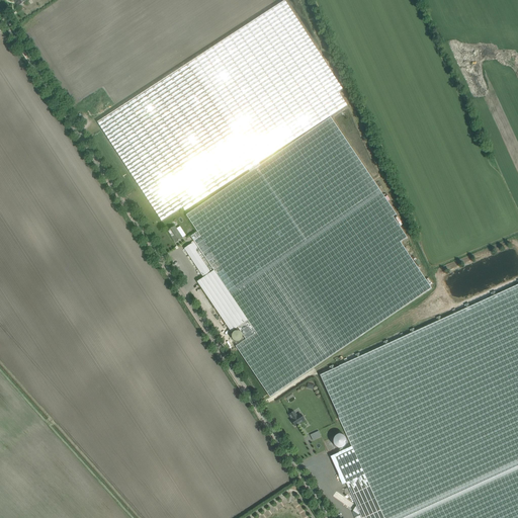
[(342,89),(284,1),(97,122),(161,221),(183,207),(185,210),(347,105),(338,92),(342,89)]
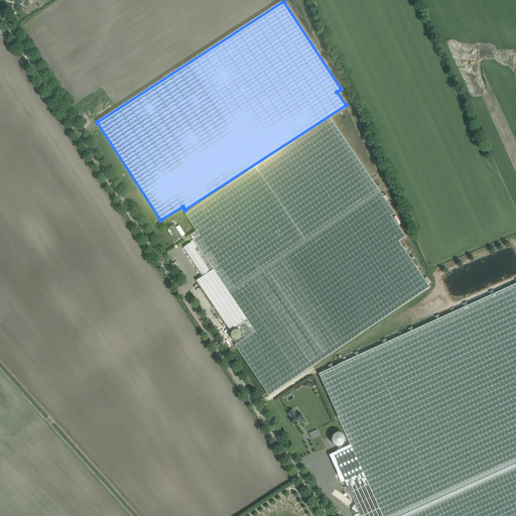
[(391,216),(394,214),(381,194),(330,117),(185,215),(197,231),(190,236),(194,241),(183,248),(203,276),(197,281),(230,331),(237,327),(245,339),(235,345),(269,396),(429,287),(398,241),(405,237),(391,216)]
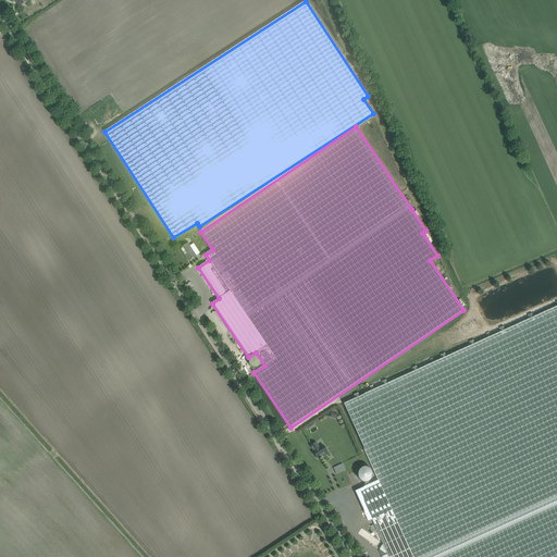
[(189,261),(196,257),(188,244),(181,248),(189,261)]
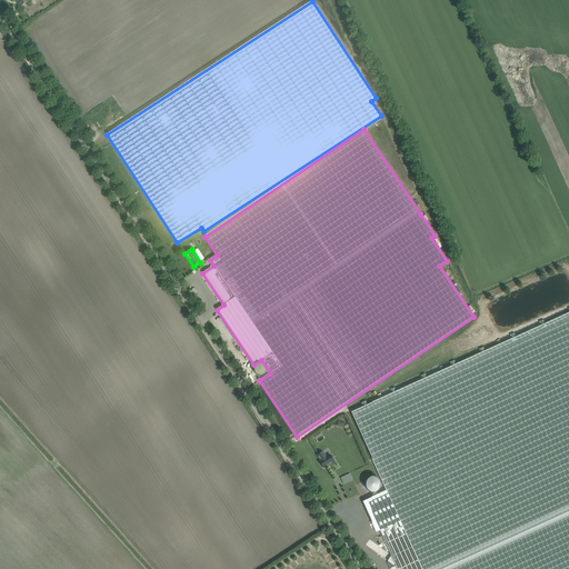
[(568,568),(568,313),(351,412),(387,491),(362,502),(377,532),(381,531),(392,556),(388,561),(395,566),(396,565),(397,566),(390,568),(568,568)]
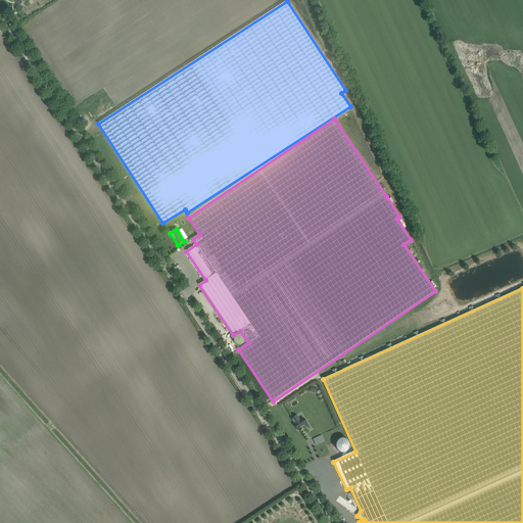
[(294,425),(297,430),(307,424),(303,418),(300,421),(297,416),(292,419),(295,424),(294,425)]
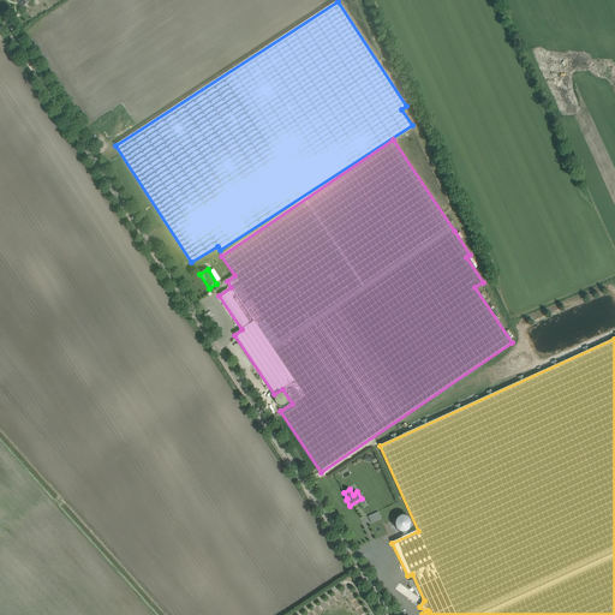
[(412,529),(412,527),(412,526),(413,526),(413,525),(413,524),(413,523),(412,523),(412,521),(412,520),(411,519),(411,518),(410,518),(408,517),(407,517),(407,515),(406,515),(405,515),(404,515),(402,515),(401,515),(401,517),(400,517),(399,517),(399,518),(398,518),(398,519),(396,519),(396,520),(396,521),(395,523),(395,524),(395,525),(395,526),(396,526),(396,527),(396,529),(398,530),(398,531),(399,531),(400,531),(400,532),(401,532),(402,532),(404,533),(405,533),(406,533),(406,532),(407,532),(408,532),(408,531),(410,531),(411,530),(412,529)]
